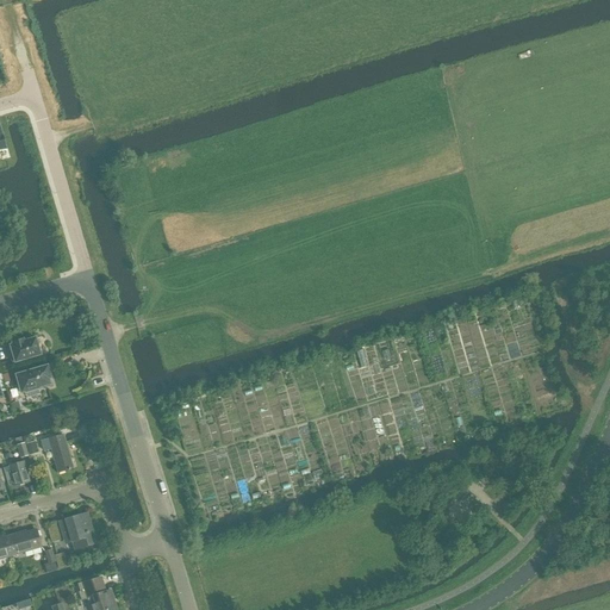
[(12,346),(10,347),(12,355),(11,356),(12,362),(14,362),(14,363),(41,356),(35,338),(24,342),(23,341),(11,344),(12,346)]
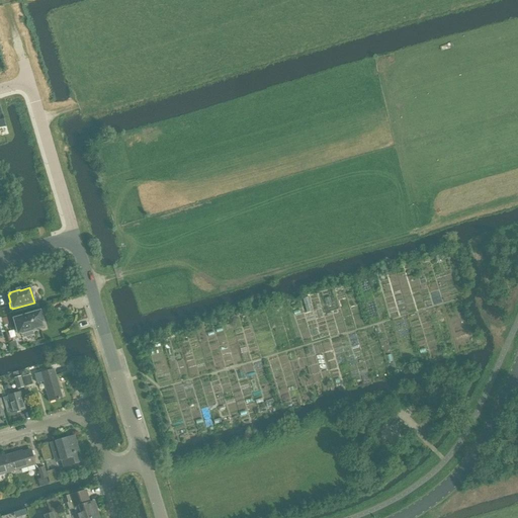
[(27,313),(28,313),(28,312),(9,318),(12,328),(16,327),(18,334),(20,333),(21,335),(33,331),(32,330),(41,327),(39,322),(41,322),(39,313),(28,316),(27,313)]
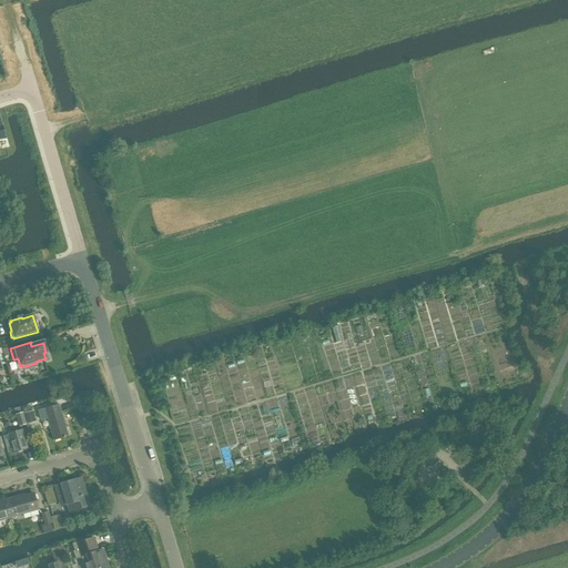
[(61,412),(59,405),(39,412),(41,421),(48,418),(54,440),(69,436),(61,412)]
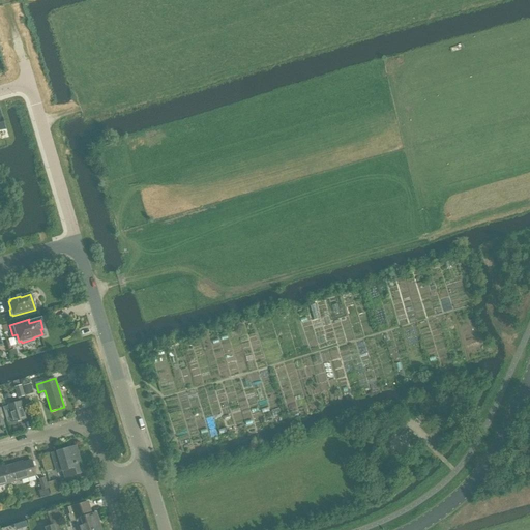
[(19,398),(25,396),(22,385),(16,387),(19,398)]
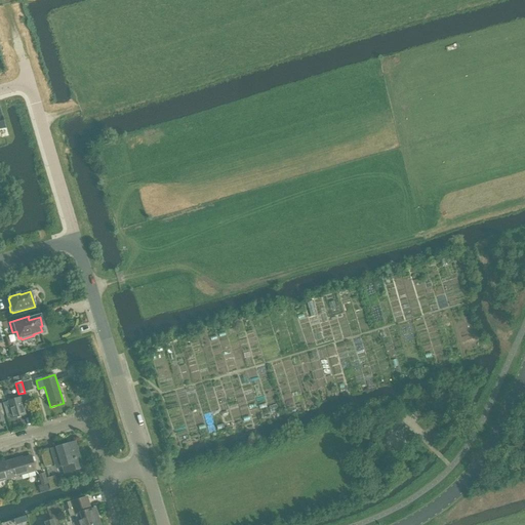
[(7,418),(12,416),(12,418),(26,414),(22,398),(3,403),(7,418)]
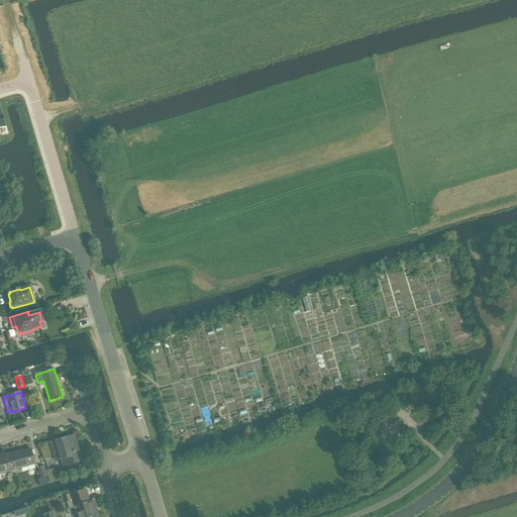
[(67,437),(50,442),(52,444),(55,456),(59,455),(60,459),(63,459),(65,467),(82,461),(75,438),(68,440),(67,437)]
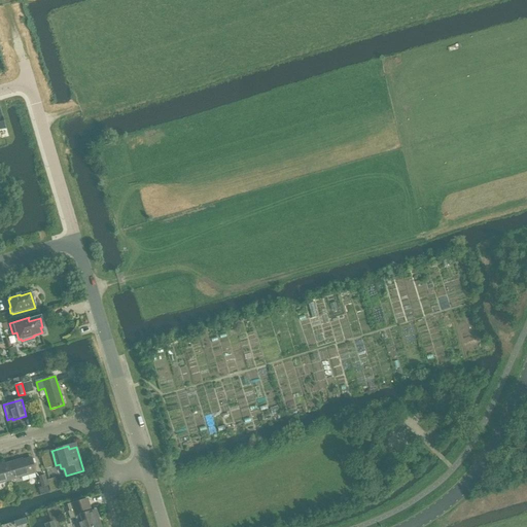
[(11,480),(36,472),(32,458),(20,461),(20,460),(7,464),(11,480)]
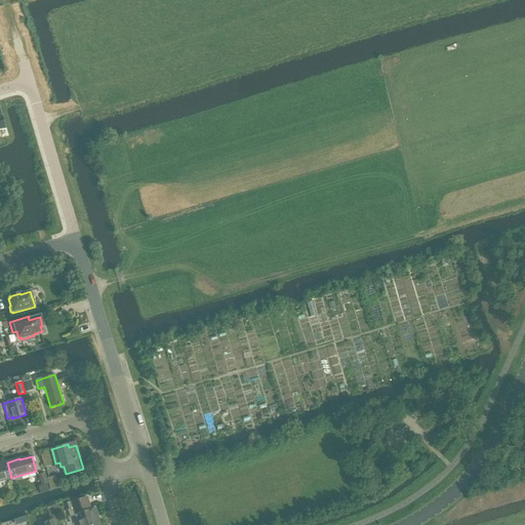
[(51,466),(49,456),(42,458),(45,468),(51,466)]
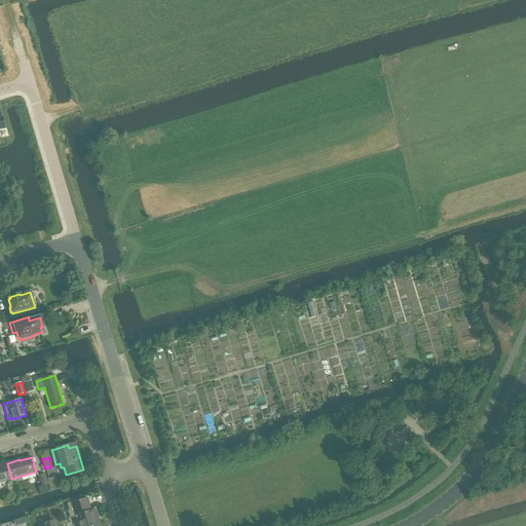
[(0,482),(11,479),(7,463),(0,464),(0,482)]
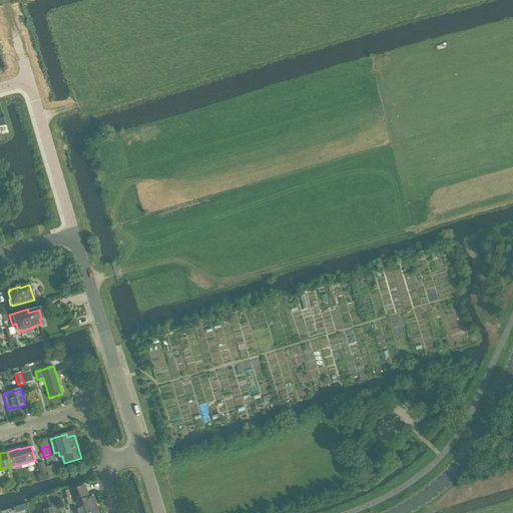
[(44,463),(38,465),(41,474),(38,475),(40,482),(49,480),(44,463)]
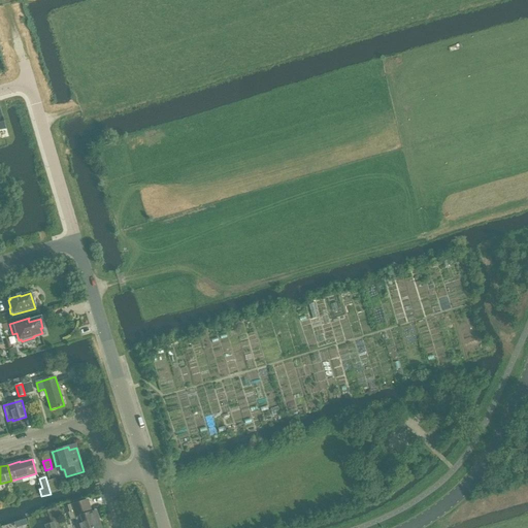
[(101,527),(96,510),(92,513),(88,500),(71,504),(73,512),(69,513),(71,520),(75,518),(78,527),(101,527)]
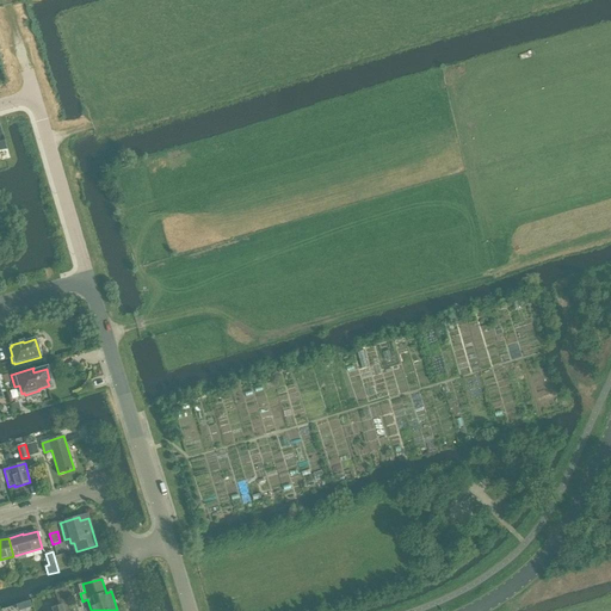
[(69,610),(63,588),(55,591),(60,606),(53,609),(53,610),(69,610)]
